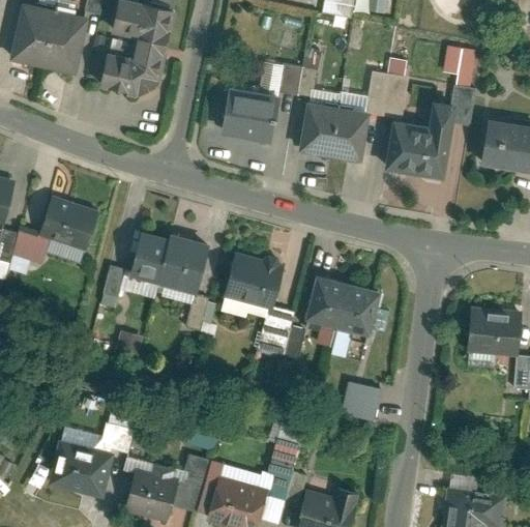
[(175,12),(119,0),(111,34),(134,39),(129,60),(107,55),(99,86),(145,95),(158,85),(175,12)]
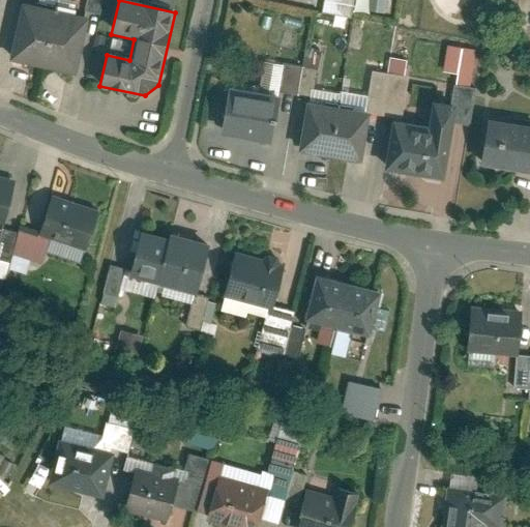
[(322,0),(321,13),(350,17),(351,0),(322,0)]
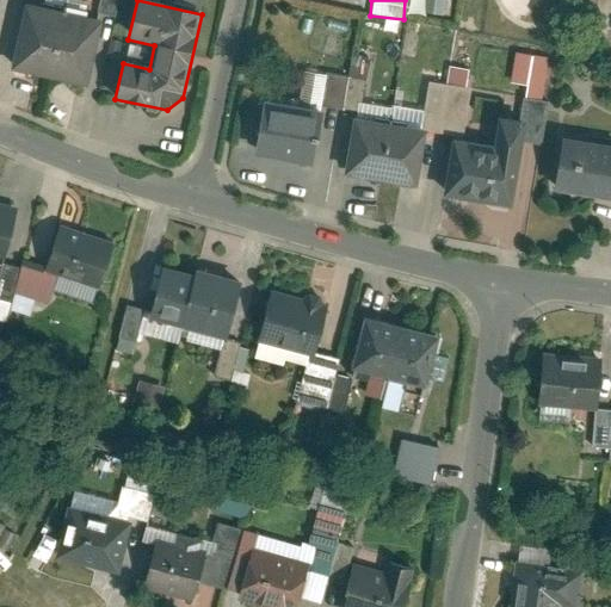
[(103,19),(30,2),(16,67),(87,82),(103,19)]
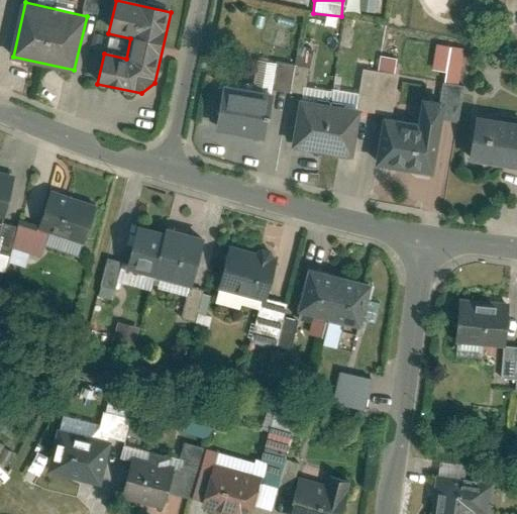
[(296,65),(279,62),(273,88),(291,92),(296,65)]
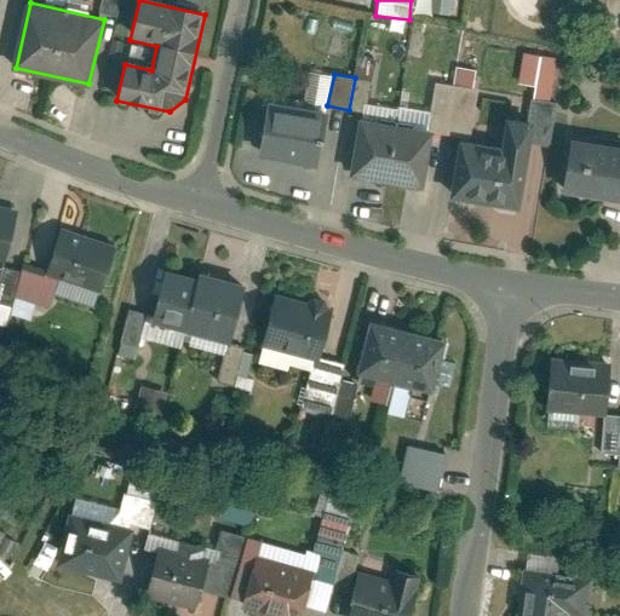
[(373,81),(355,78),(349,110),(367,114),(373,81)]
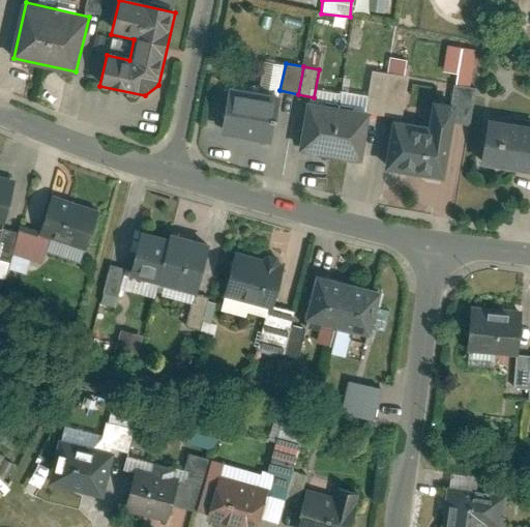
[(393,75),(377,71),(370,111),(386,114),(393,75)]
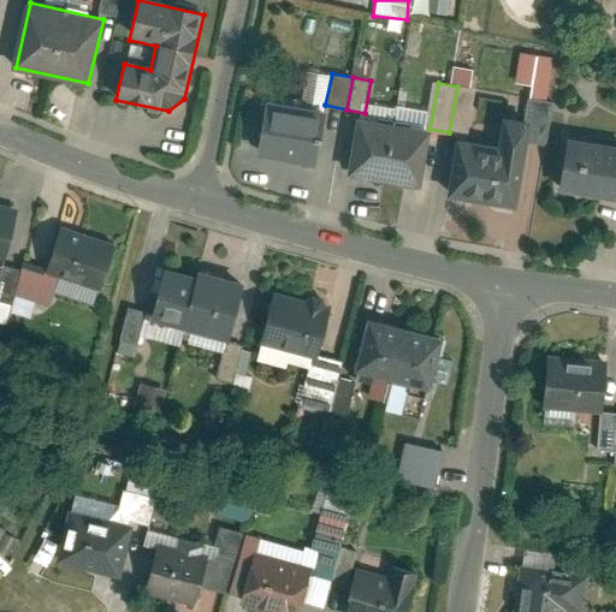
[(552,147),(561,102),(529,96),(525,123),(533,124),(529,142),(552,147)]
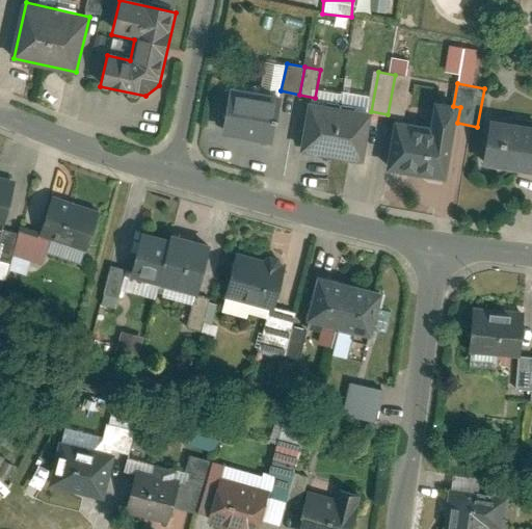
[(282,95),(234,84),(224,132),(271,142),(282,95)]
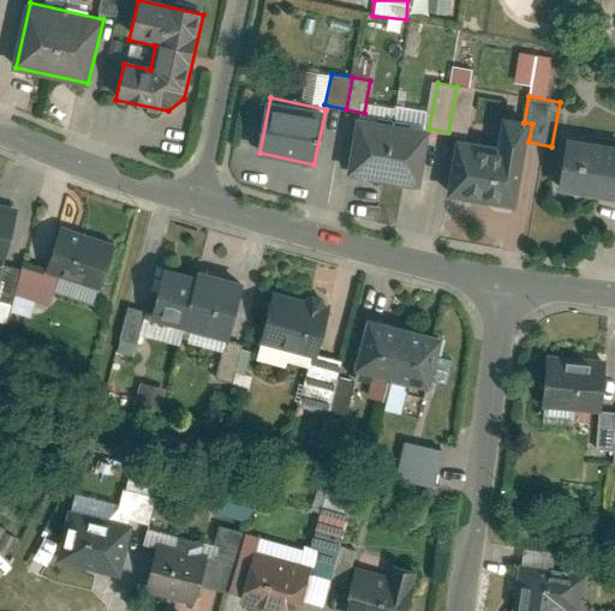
[(502,147),(464,141),(454,192),(519,203),(529,142),(532,124),(524,123),(507,119),(502,147)]
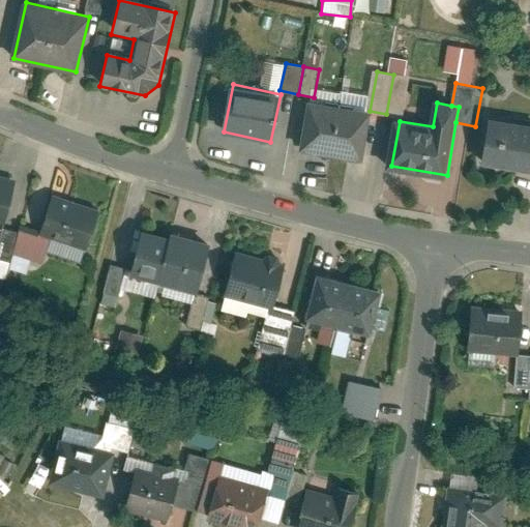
[(372,115),(313,104),(304,148),(363,158),(372,115)]
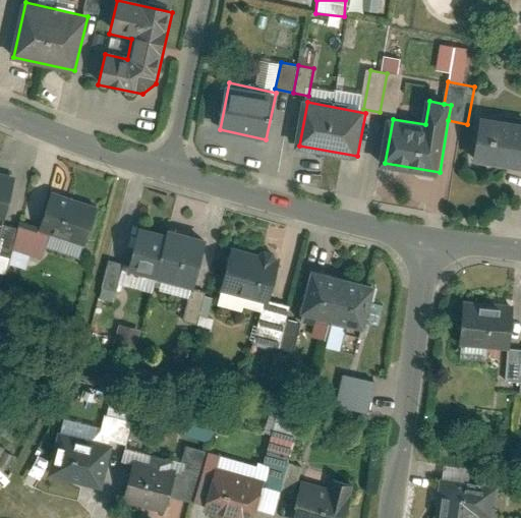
[(520,123),(484,117),(477,158),(520,165),(520,123)]
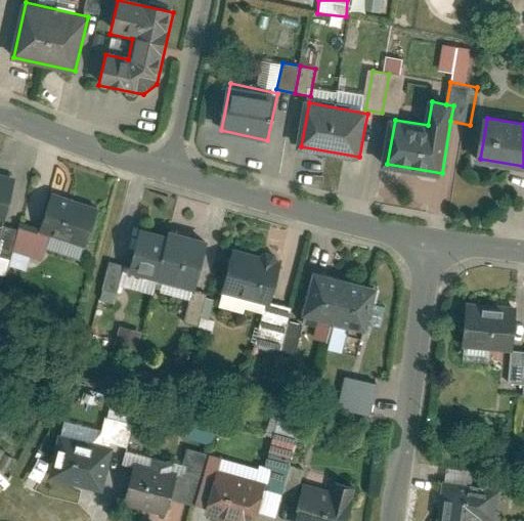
[(0,221),(2,222),(16,180),(0,174),(0,221)]
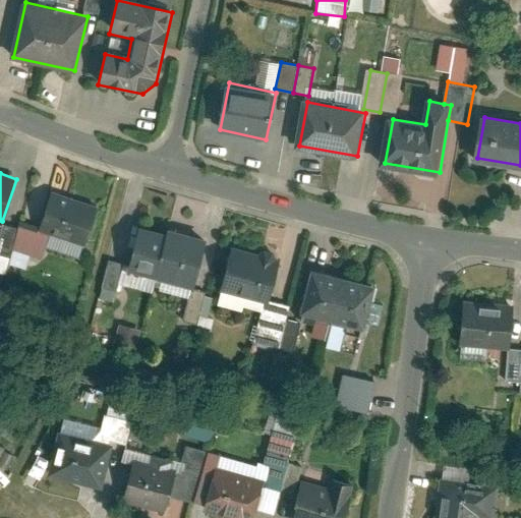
[(39,230),(89,243),(99,207),(49,192),(39,230)]
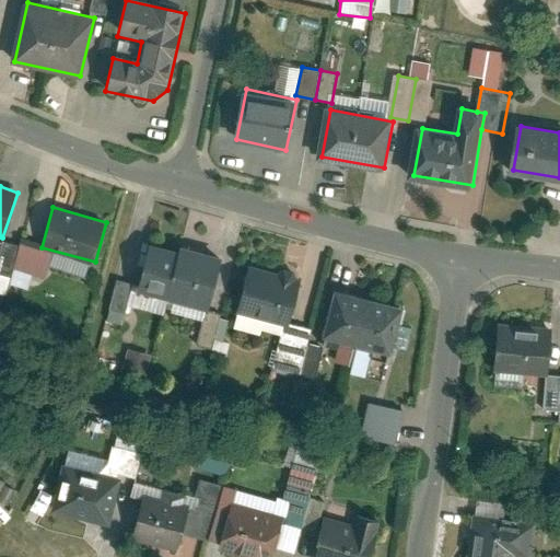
[(136,293),(209,311),(222,257),(148,240),(136,293)]
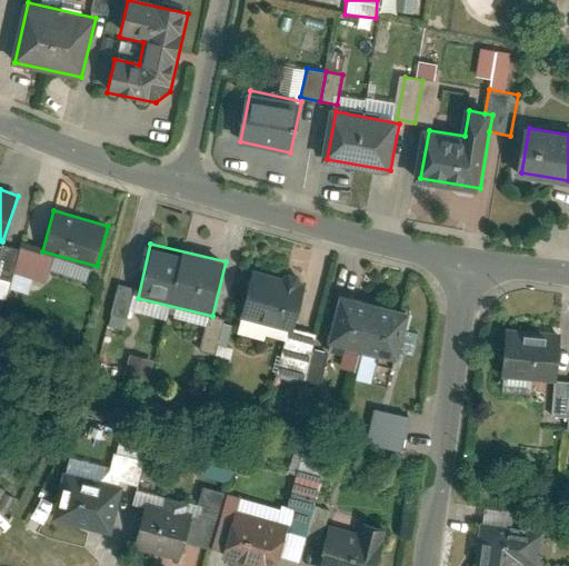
[(240,314),(295,328),(308,280),(252,266),(240,314)]
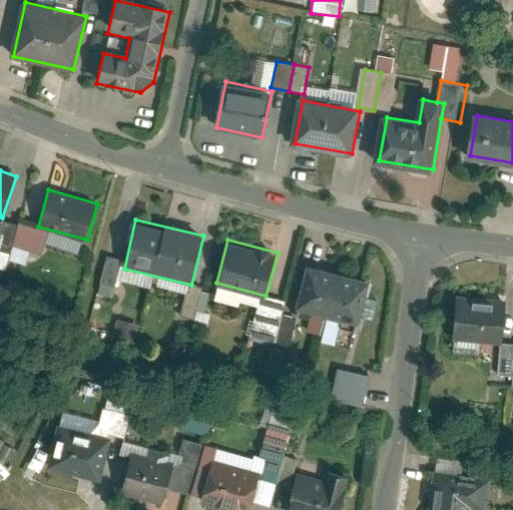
[(297,306),(361,325),(373,284),(309,265),(297,306)]
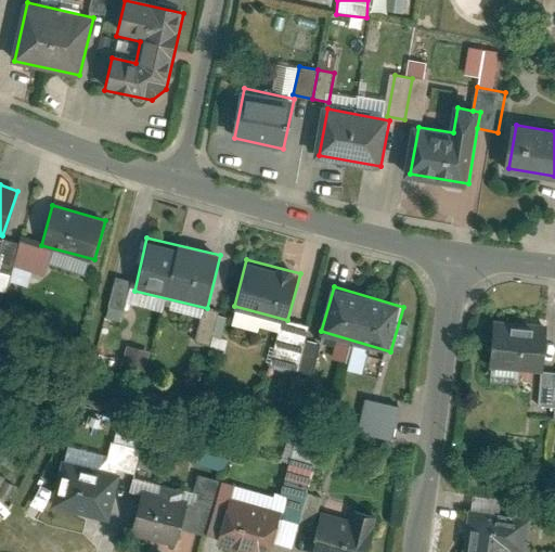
[(543,369),(546,323),(494,319),(491,364),(543,369)]
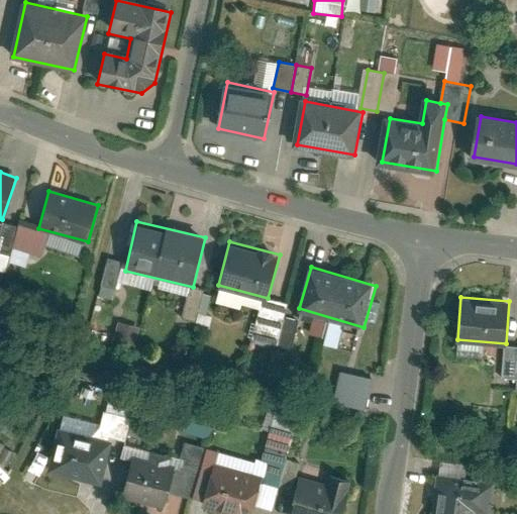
[(321,322),(320,343),(338,343),(338,322),(321,322)]
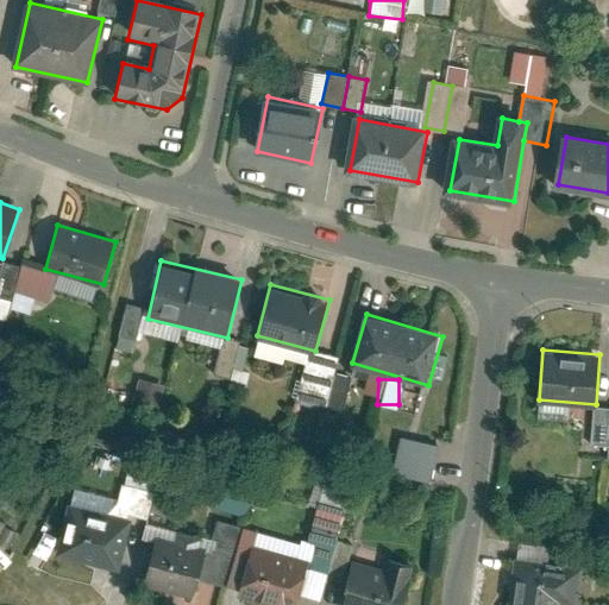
[(132,408),(161,411),(163,385),(135,382),(132,408)]
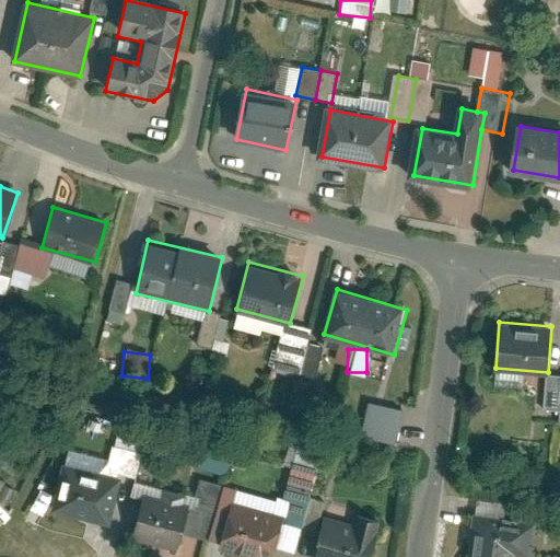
[(559,410),(559,380),(547,380),(546,410),(559,410)]
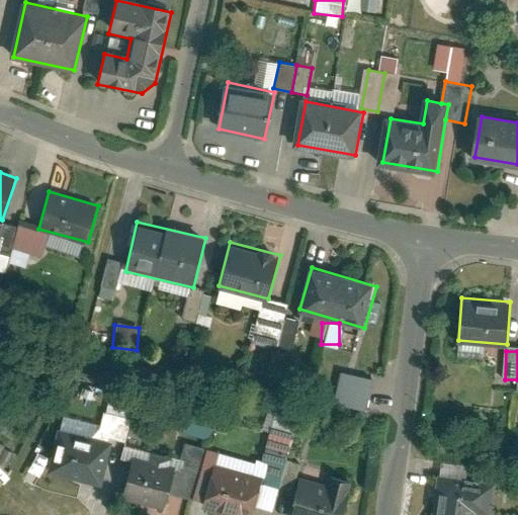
[(336,372),(329,404),(361,411),(368,379),(336,372)]
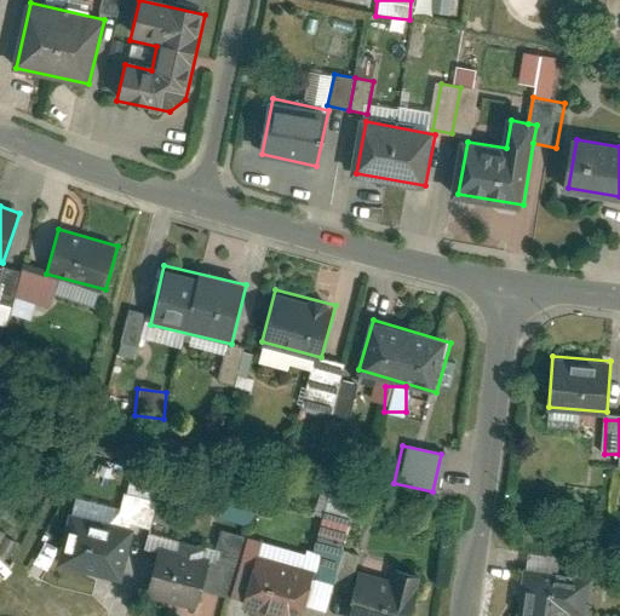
[(128,479),(118,514),(148,524),(159,489),(128,479)]
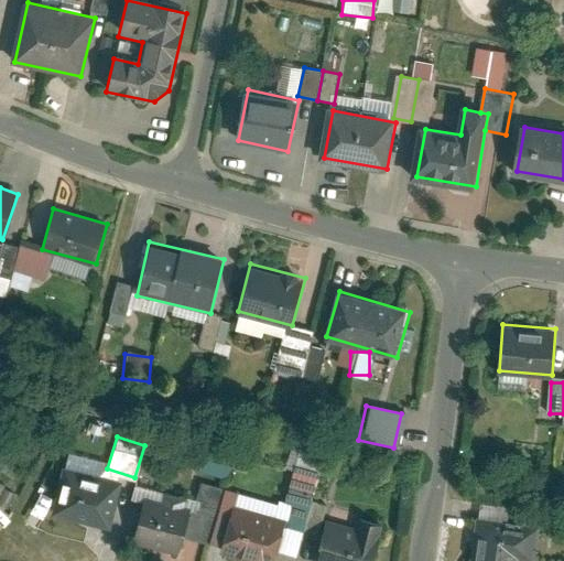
[(202,452),(198,474),(226,478),(229,456),(202,452)]
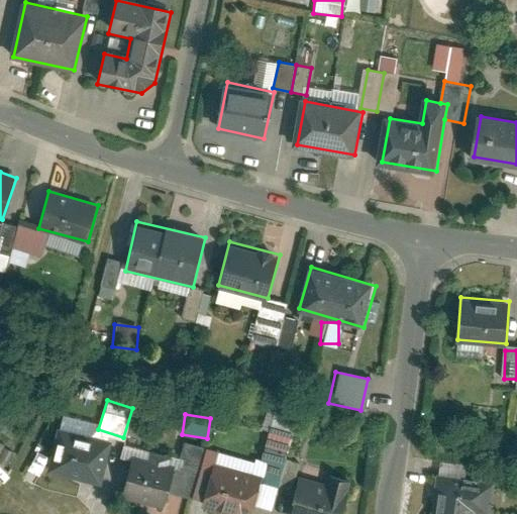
[(114,442),(60,428),(48,473),(103,487),(114,442)]
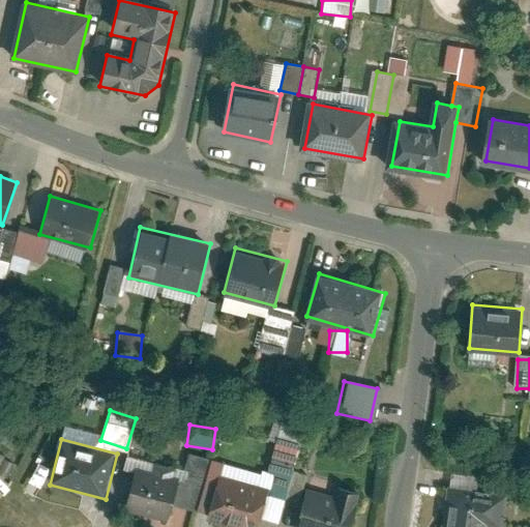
[(264,472),(288,478),(296,449),(273,442),(264,472)]
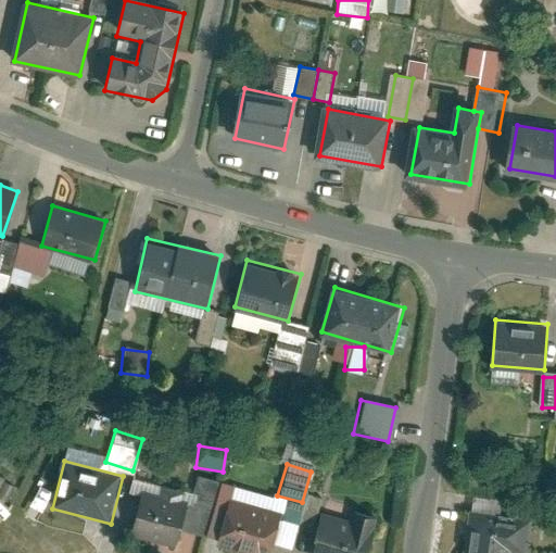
[(131,536),(178,549),(189,507),(181,505),(185,492),(164,487),(161,498),(142,493),(131,536)]
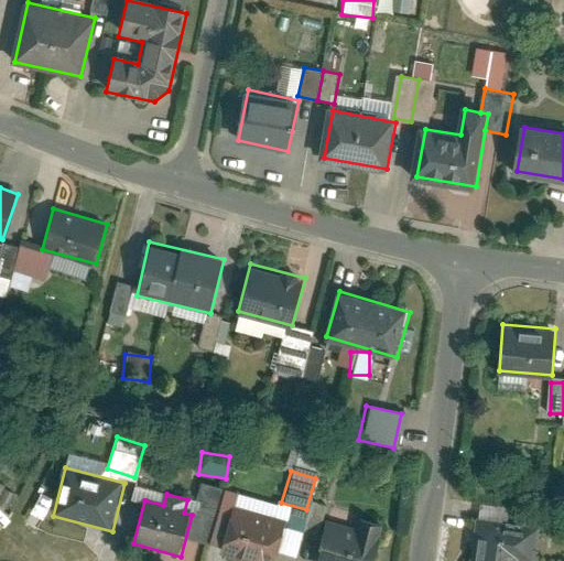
[(277,560),(288,521),(232,507),(220,554),(243,560),(277,560)]
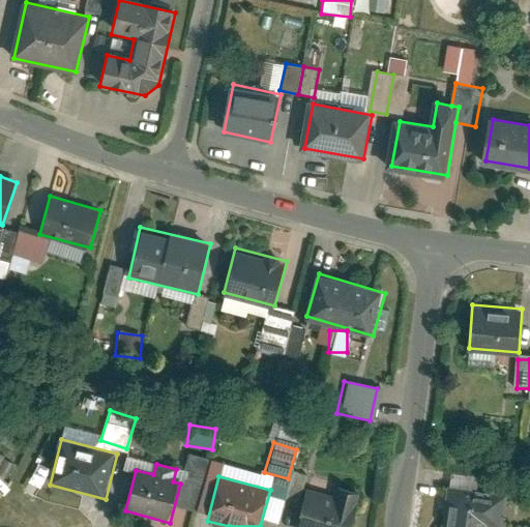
[(451,482),(444,526),(497,526),(503,490),(451,482)]
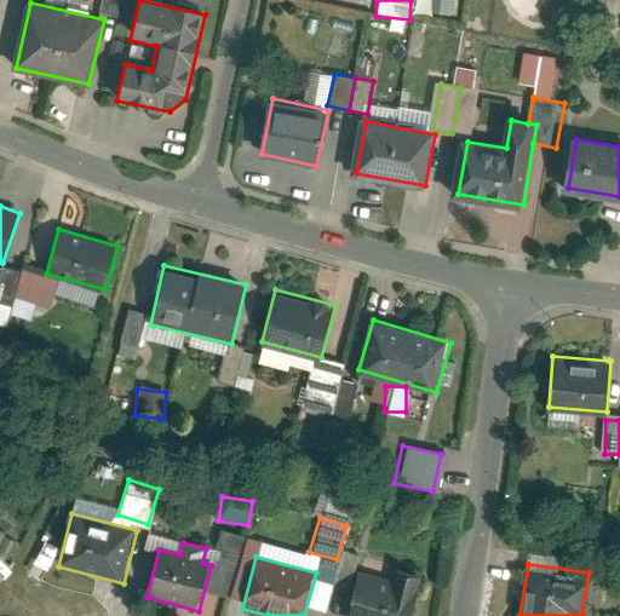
[(413,615),(425,576),(396,568),(392,580),(361,570),(348,615),(413,615)]
